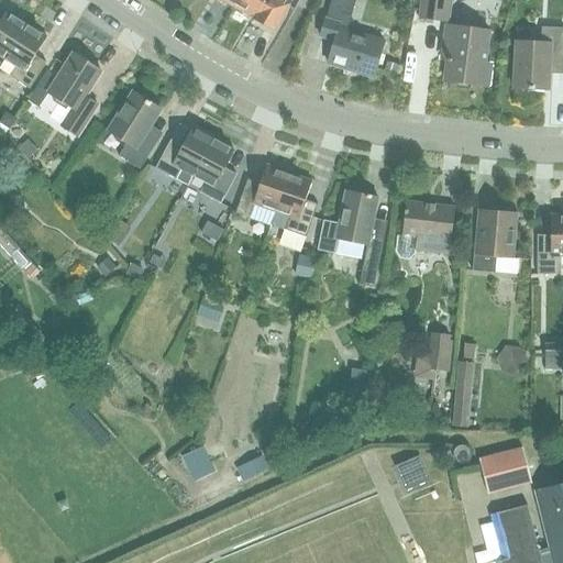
[(236,0),(233,7),(253,18),(263,0),(236,0)]
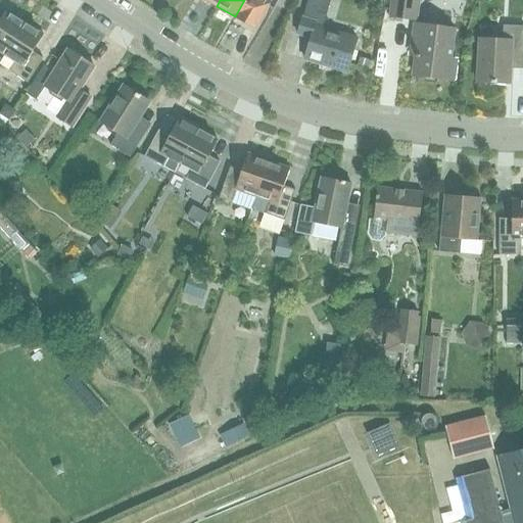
[(244,0),(235,16),(254,29),(270,1),(269,0),(244,0)]
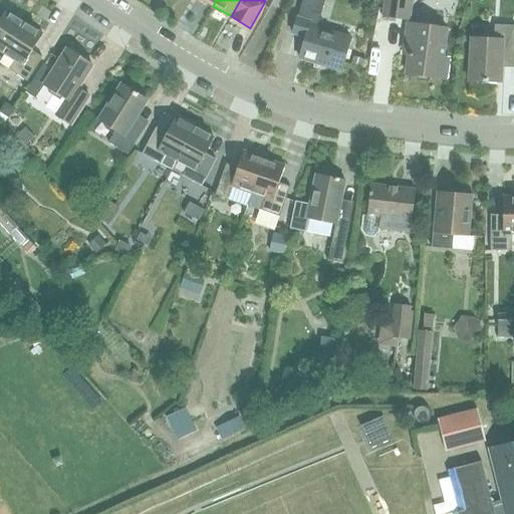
[(317,28),(325,1),(322,0),(301,0),(292,33),(306,37),(299,58),(340,71),(350,39),(317,28)]
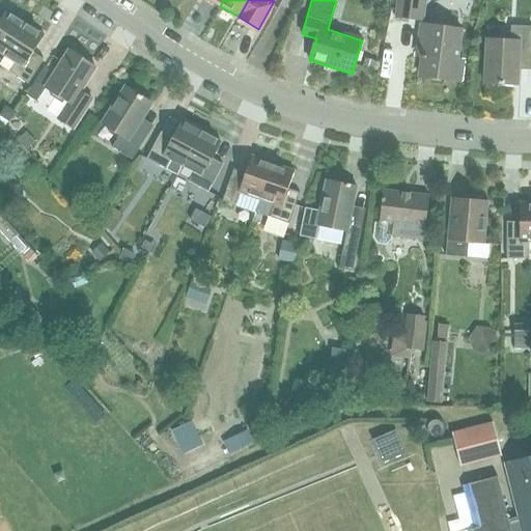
[(420,20),(423,0),(397,0),(395,17),(420,20)]
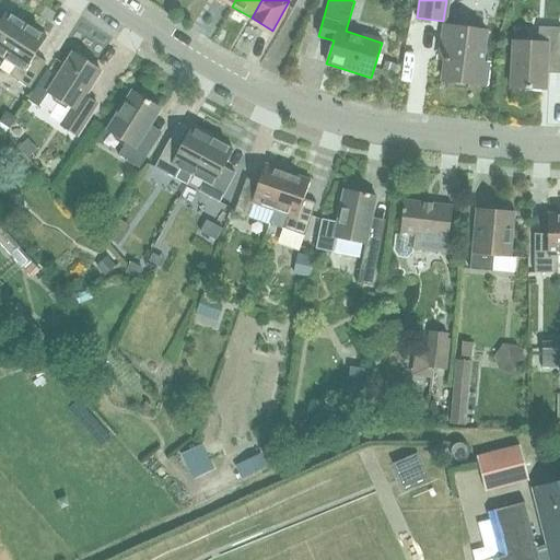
[(0,59),(2,61),(25,25),(4,12),(0,19),(0,59)]
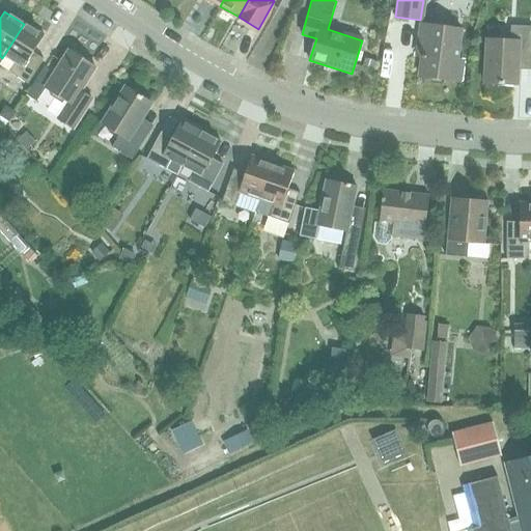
[(24,24),(2,58),(15,65),(9,74),(27,85),(43,59),(33,54),(44,36),(24,24)]
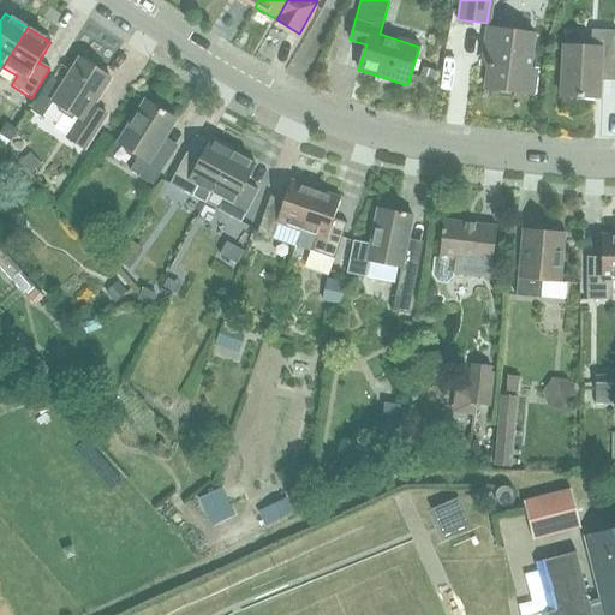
[(525,94),(533,35),(487,28),(484,47),(489,48),(484,88),(525,94)]
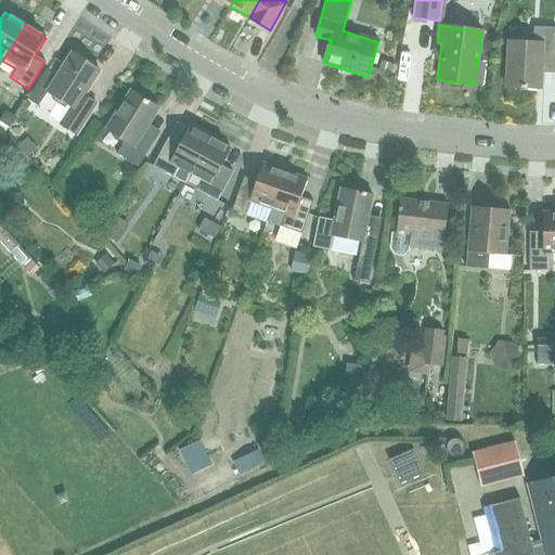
[(554,62),(554,27),(531,26),(531,42),(506,41),(505,87),(540,88),(541,61),(554,62)]
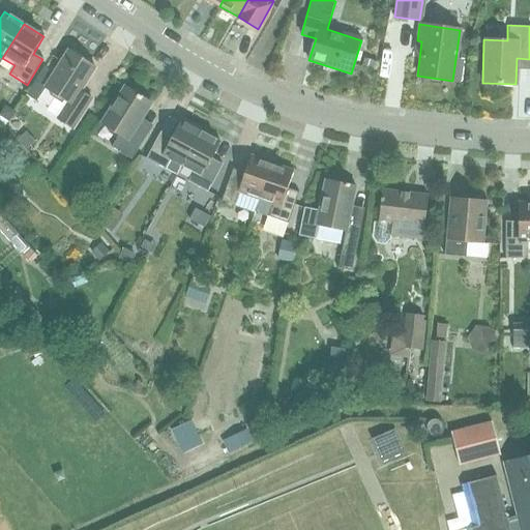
[(47,110),(59,118),(58,119),(72,129),(91,99),(80,92),(94,68),(67,51),(43,88),(56,96),(47,110)]
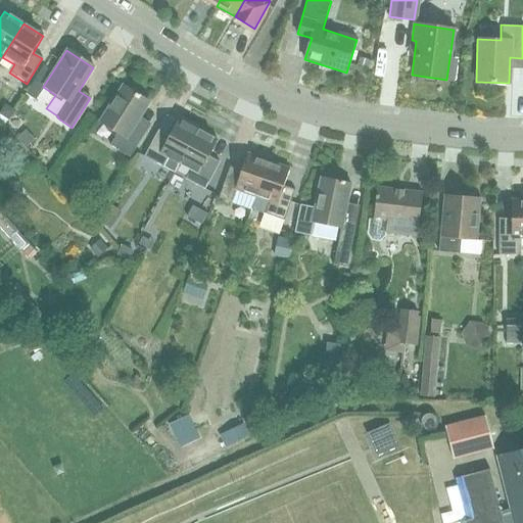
[(361,58),(359,65),(368,68),(370,60),(361,58)]
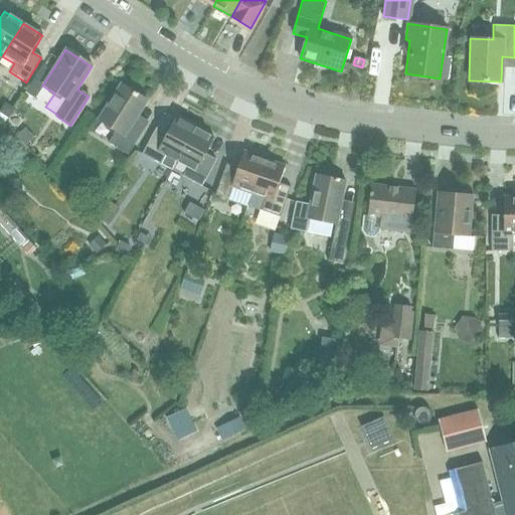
[(132,127),(147,103),(121,86),(99,122),(116,133),(109,145),(128,157),(142,134),(132,127)]
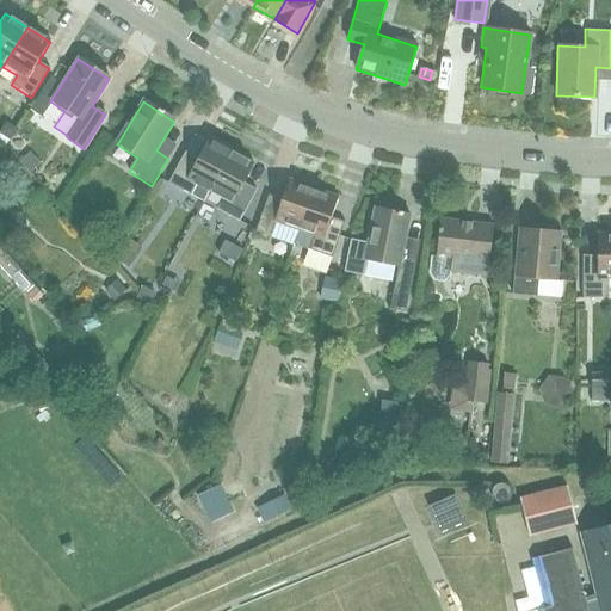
[(7,127),(2,134),(11,140),(16,131),(7,127)]
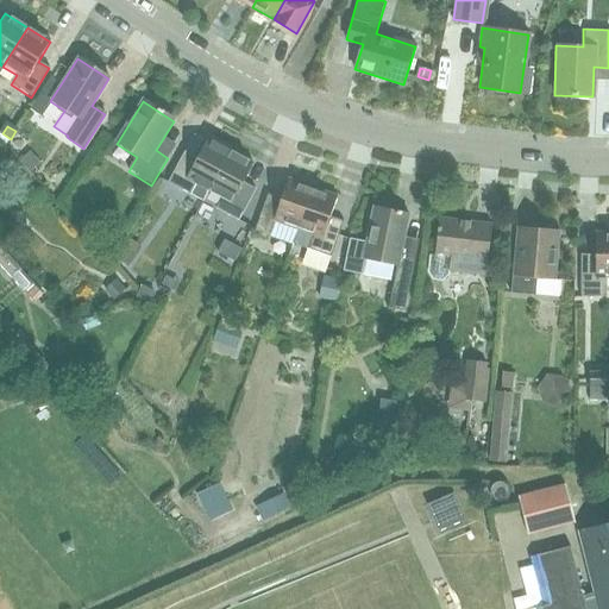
[(207,190),(230,152),(207,139),(196,159),(184,152),(167,183),(188,195),(194,183),(207,190)]
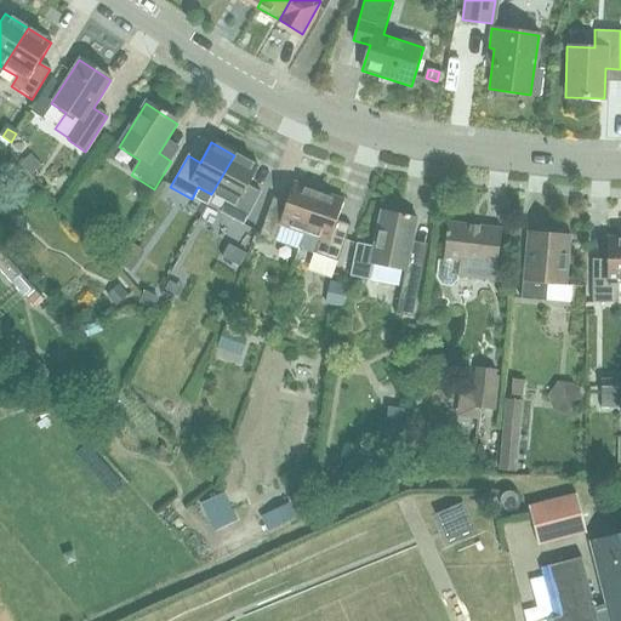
[(257,167),(234,155),(211,194),(224,201),(218,214),(243,226),(260,194),(248,187),(257,167)]
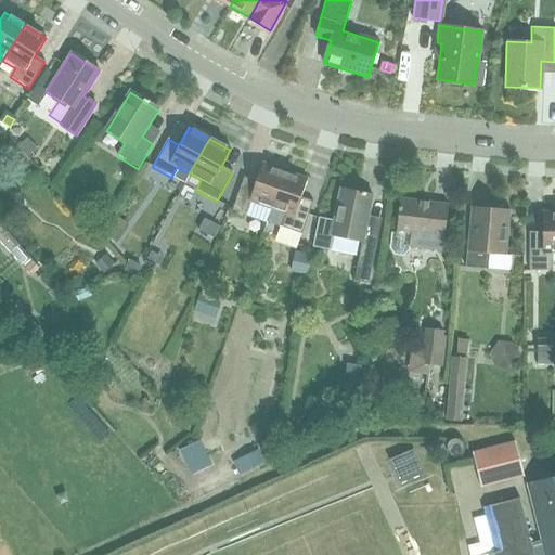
[(271,211),(284,171),(261,164),(256,182),(243,178),(231,215),(243,219),(248,203),(271,211)]
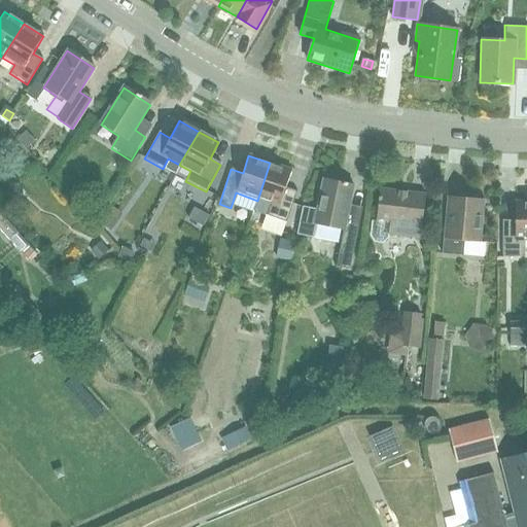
[(270,163),(257,201),(269,204),(265,215),(286,222),(296,191),(285,187),(291,171),(270,163)]
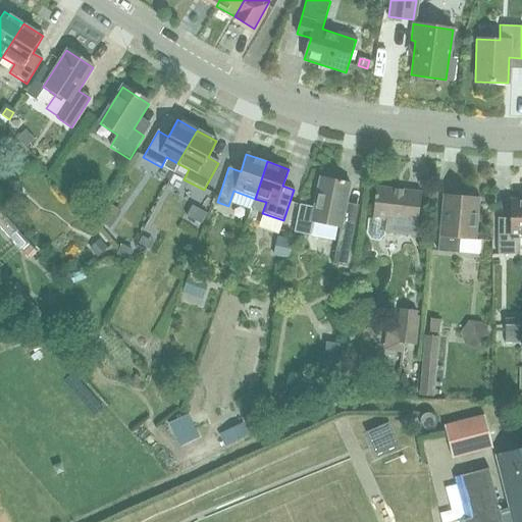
[(341,227),(334,256),(333,264),(345,266),(347,258),(354,219),(342,217),(349,183),(338,180),(338,181),(319,178),(311,221),(341,227)]
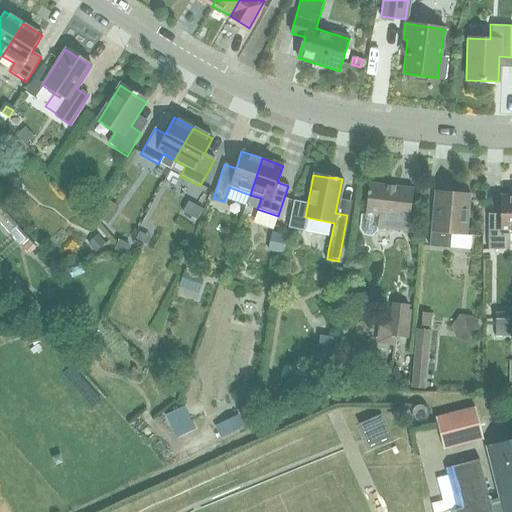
[(369,183),(365,215),(361,214),(360,228),(364,235),(367,235),(376,230),(376,227),(377,227),(408,231),(413,188),(369,183)]
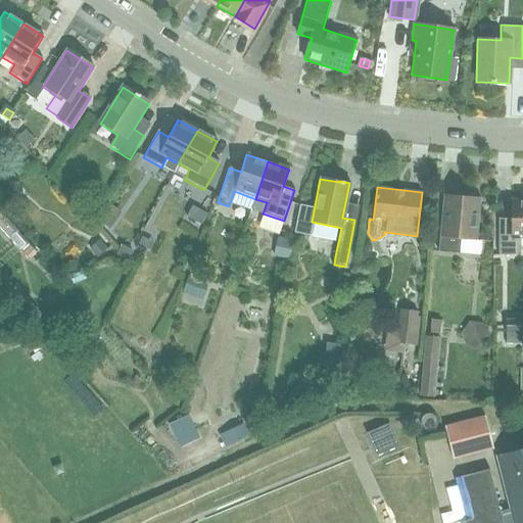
[(442,223),(441,251),(463,252),(464,238),(480,238),(481,196),(456,195),(455,224),(442,223)]
